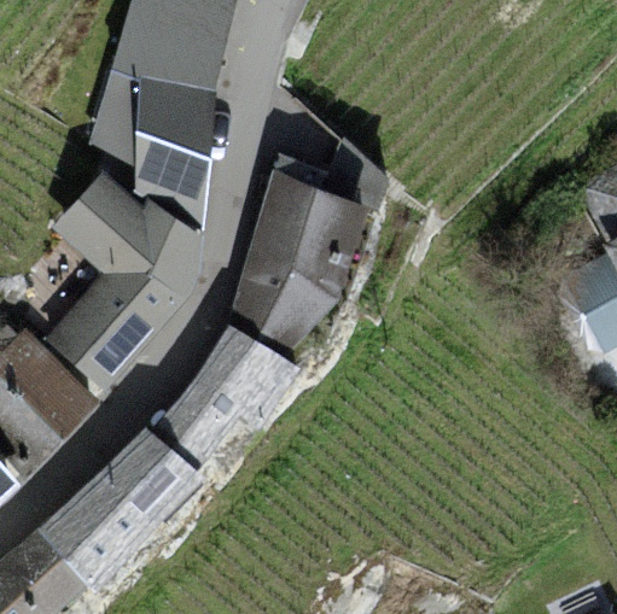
[(234,0),(131,0),(88,148),(197,191),(234,0)]
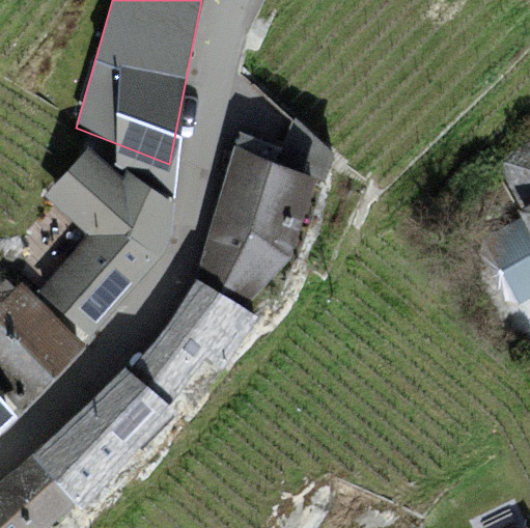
[(522,196),(529,192),(529,135),(499,150),(522,196)]
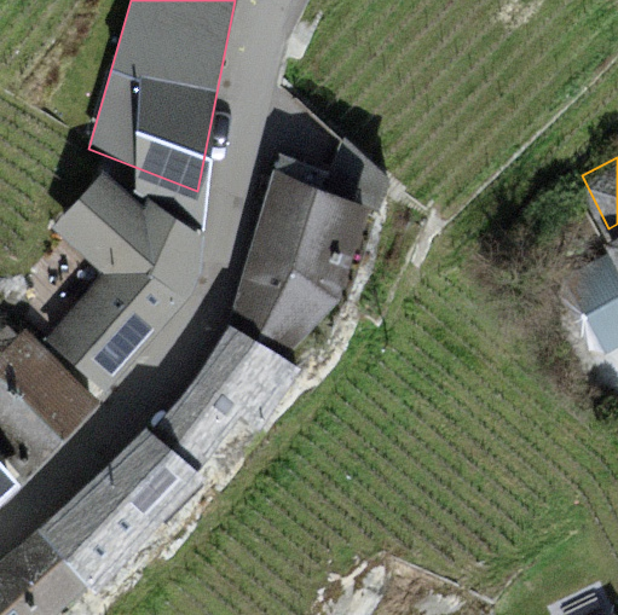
[(367,206),(271,169),(227,324),(283,357),(336,299),(367,206)]
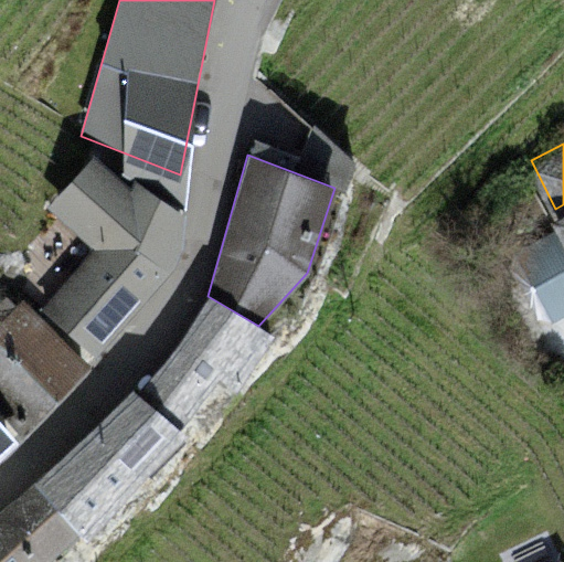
[(129,190),(91,157),(45,211),(89,252),(40,313),(97,359),(170,273),(181,214),(134,180),(129,190)]
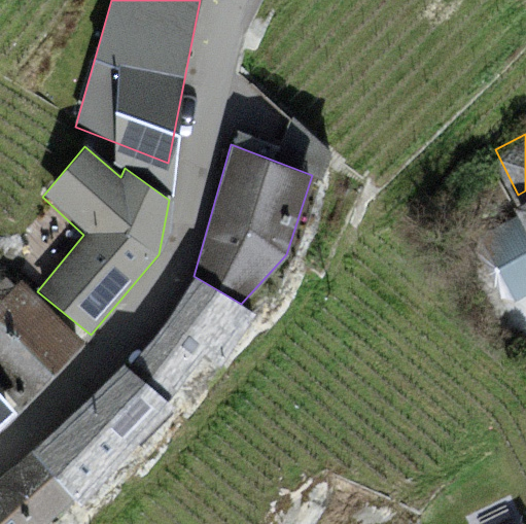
[(514,235),(478,254),(509,314),(525,305),(525,207),(507,217),(514,235)]
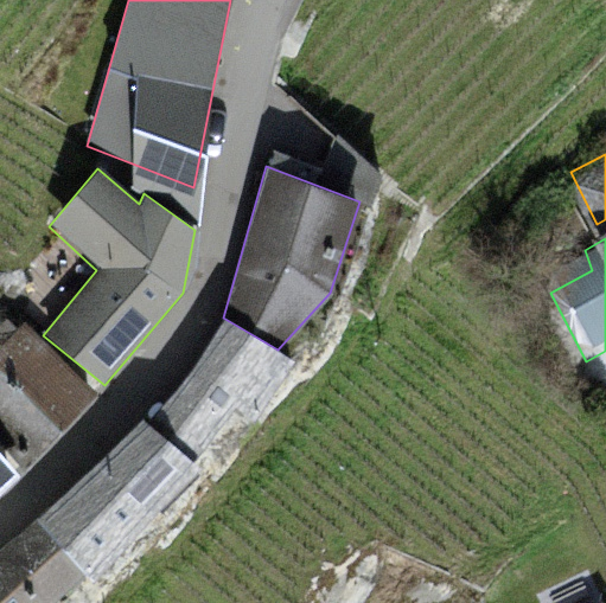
[(0,434),(25,460),(96,393),(24,318),(17,325),(0,307),(0,434)]
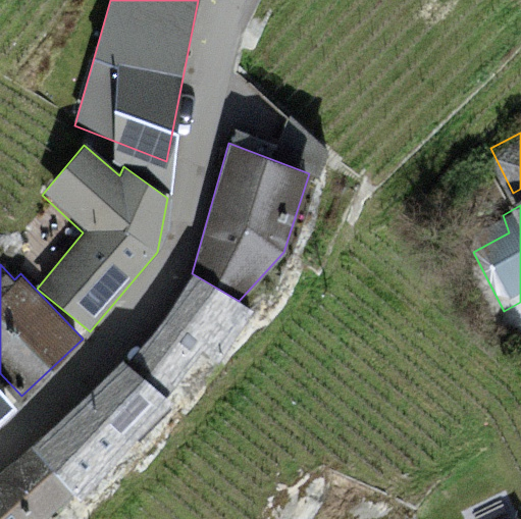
[(239,301),(192,273),(124,361),(165,397),(202,351),(214,362),(252,310),(239,301)]
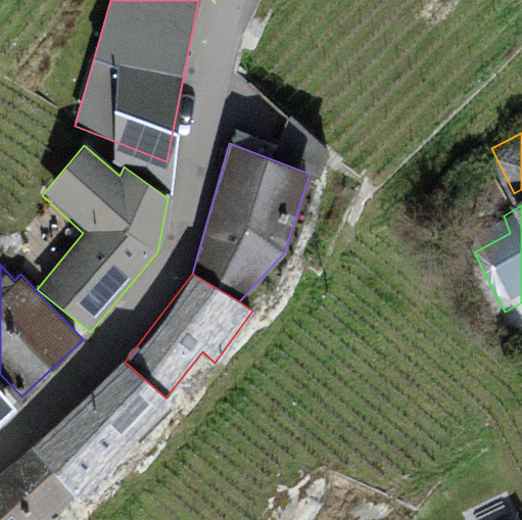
[(165,397),(125,362),(32,450),(73,497),(173,405),(165,397)]
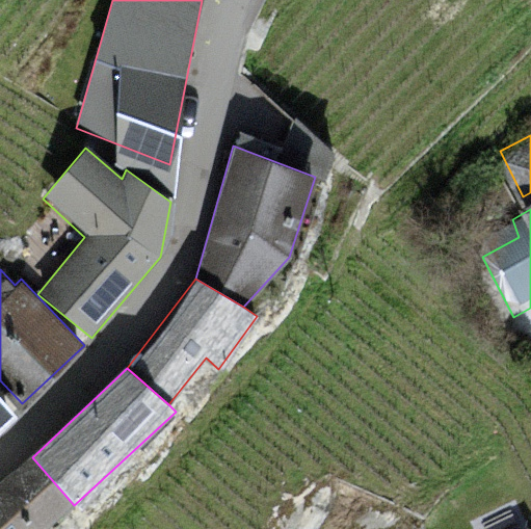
[(0,431),(16,417),(0,400),(0,431)]
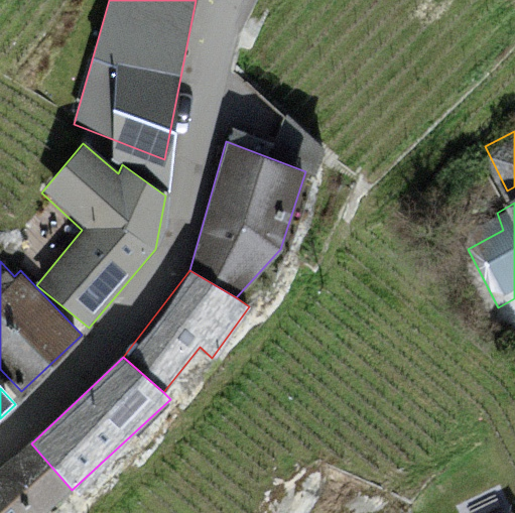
[(45,512),(72,490),(31,443),(0,469),(0,512),(45,512)]
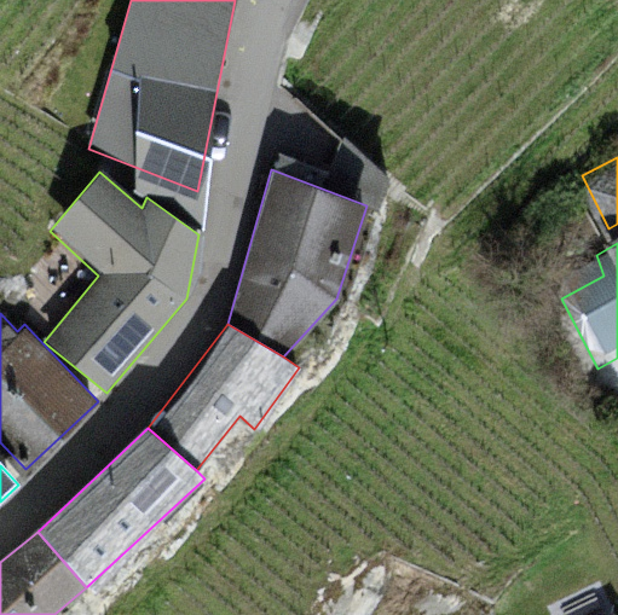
All buildings are outlined.
